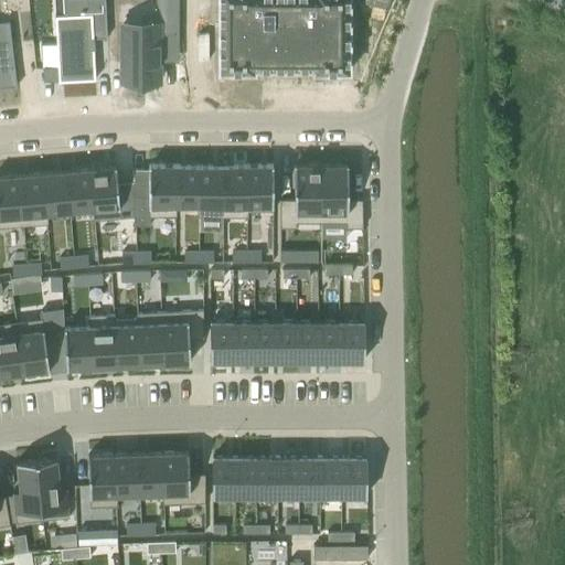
[(57,65),(42,66),(43,81),(57,80),(57,81),(95,78),(93,36),(106,36),(104,0),(62,0),(63,13),(54,14),(57,65)]
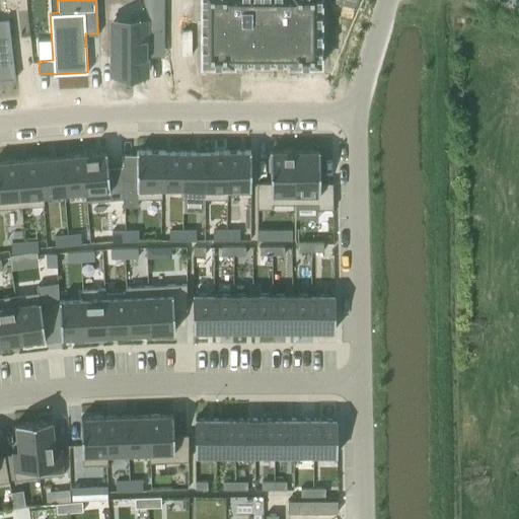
[(141,0),(142,21),(112,21),(112,74),(145,74),(145,31),(163,31),(163,14),(163,0),(141,0)]
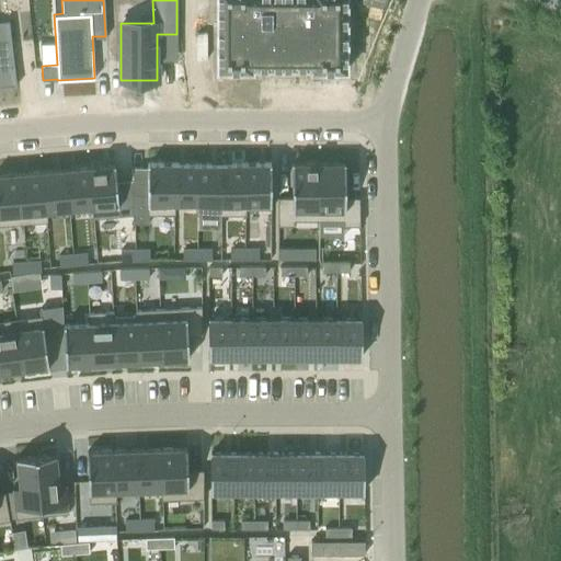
[(201,0),(176,0),(176,15),(202,15),(201,0)]
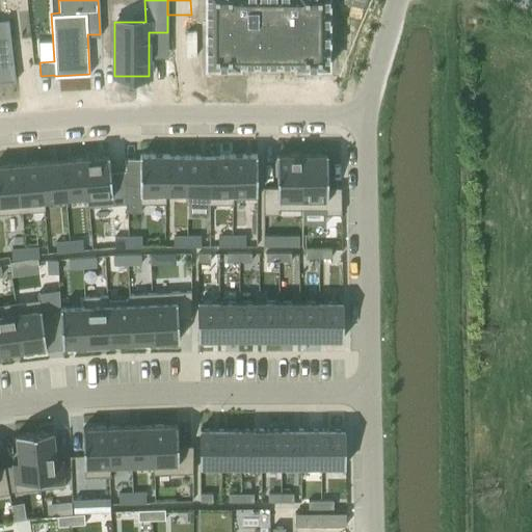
[(206,0),(206,67),(242,67),(242,63),(295,63),(295,67),(328,67),(327,0),(206,0)]
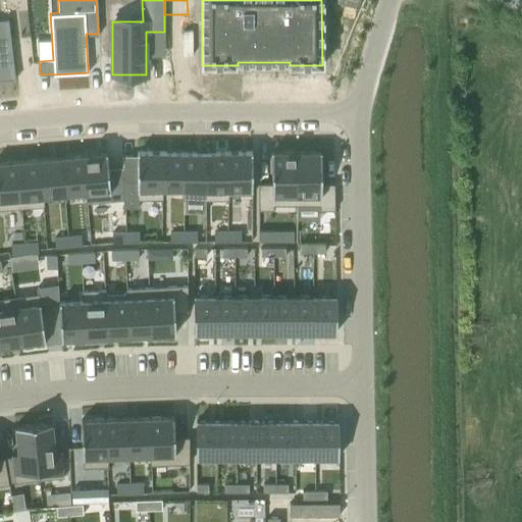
[(11,14),(0,15),(0,76),(17,75),(11,14)]
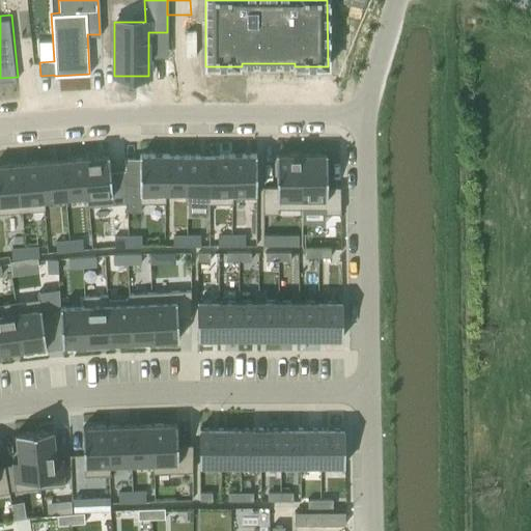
[(468,79),(466,88),(476,90),(478,82),(468,79)]
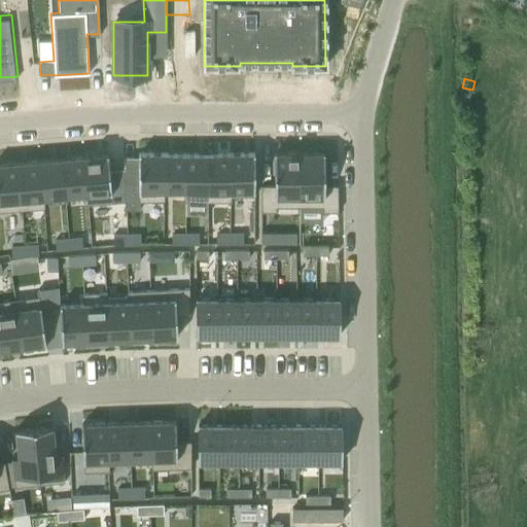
[(475,81),(472,90),(483,93),(485,83),(475,81)]
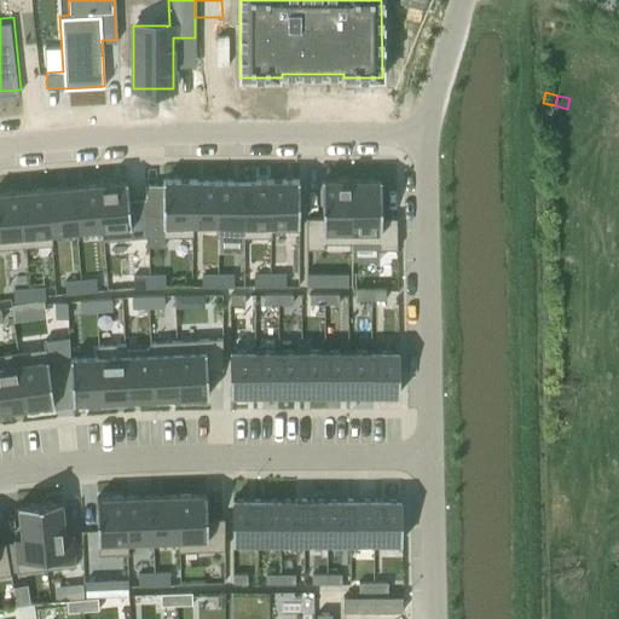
[(570,98),(567,109),(582,111),(584,102),(570,98)]
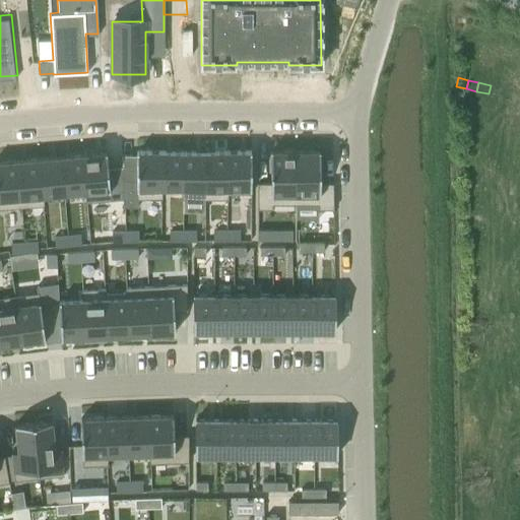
[(502,87),(500,96),(512,99),(514,90),(502,87)]
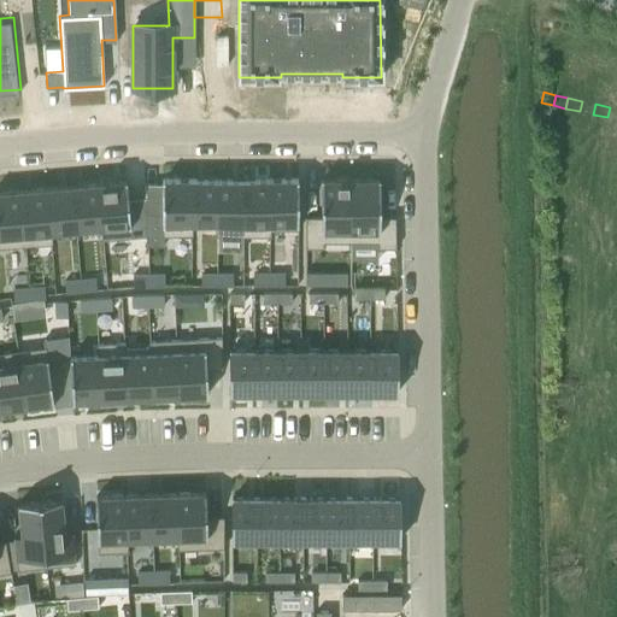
[(321,217),(305,217),(305,248),(323,248),(323,242),(350,242),(350,178),(321,178),(321,217)]
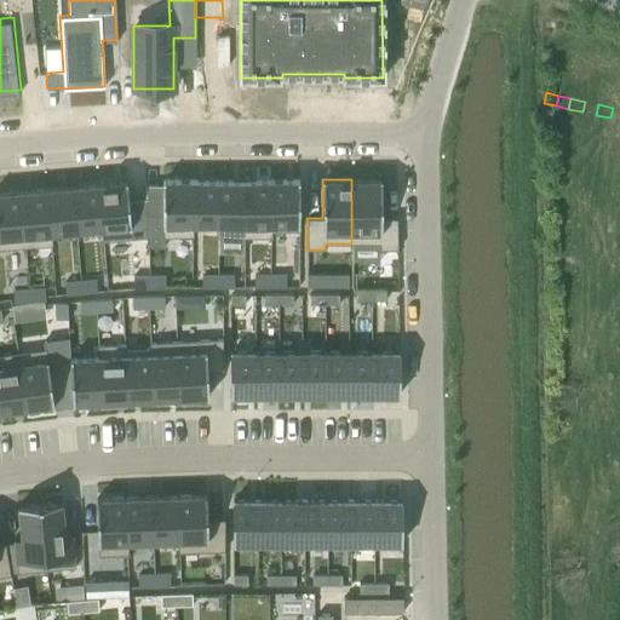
[(380,179),(351,179),(351,244),(379,244),(379,250),(397,250),(396,218),(380,218),(380,179)]
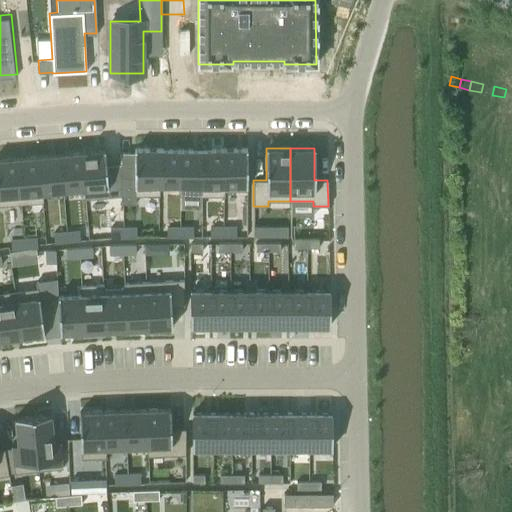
[(158,149),(134,149),(134,195),(159,195),(159,186),(158,186),(158,149)]
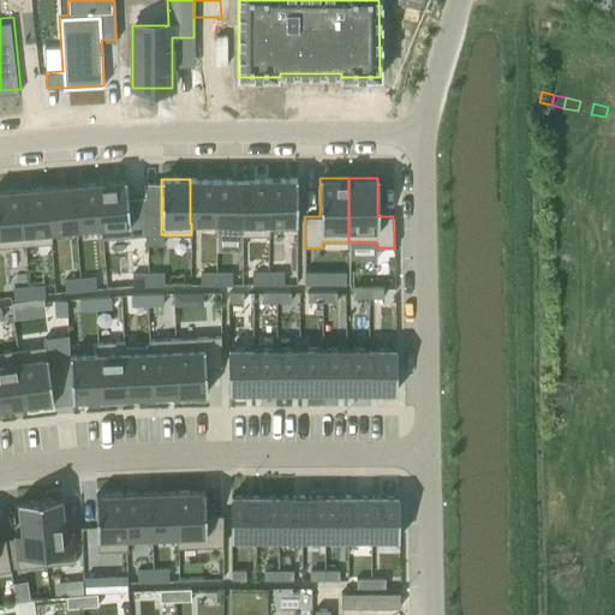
[(215,179),(190,179),(190,224),(191,224),(214,224),(215,224),(215,179)]
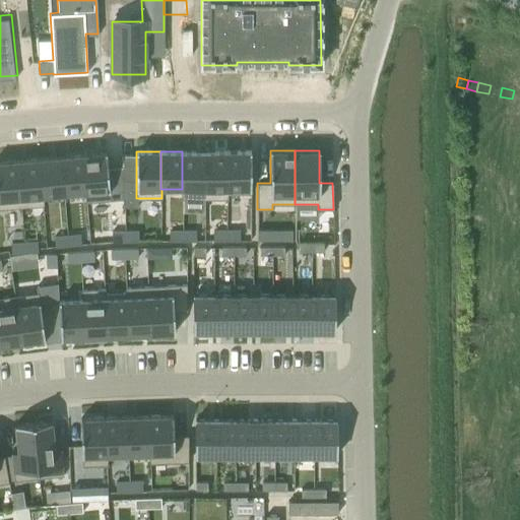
[(182,189),(181,189),(181,198),(204,198),(204,151),(182,151),(182,189)]
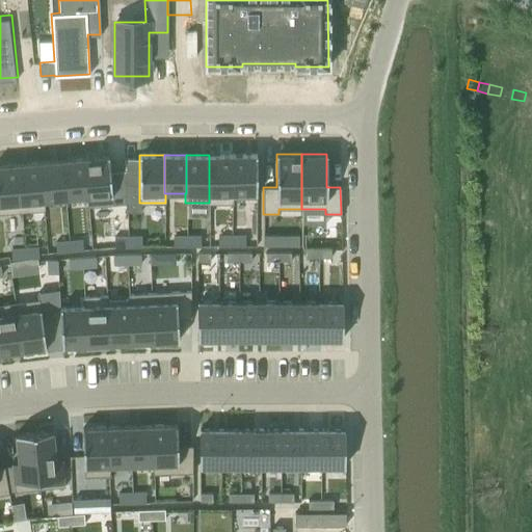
[(232,155),(209,155),(209,203),(233,203),(233,198),(232,198),(232,155)]
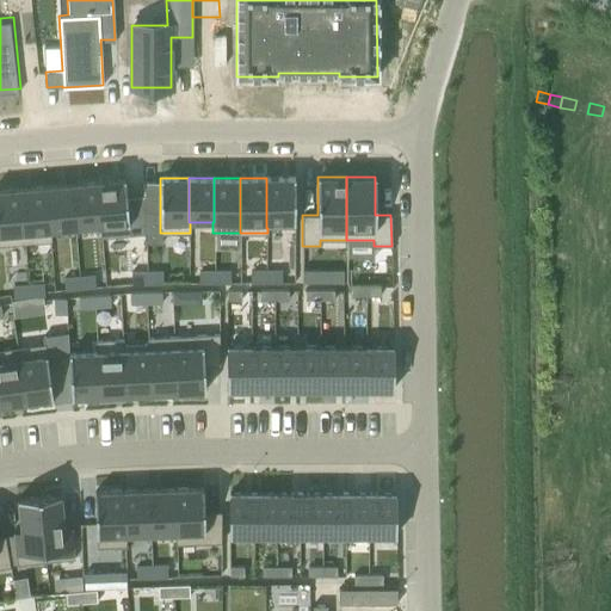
[(295,178),(266,178),(266,228),(267,228),(295,227),(295,178)]
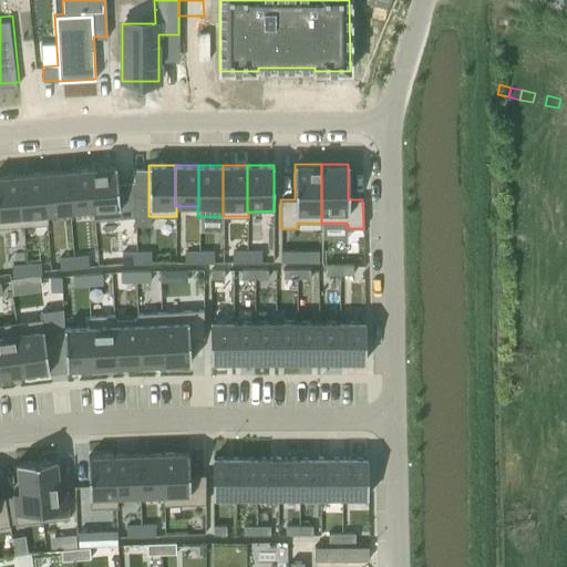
[(115,166),(90,168),(93,209),(92,209),(93,220),(120,217),(115,166)]
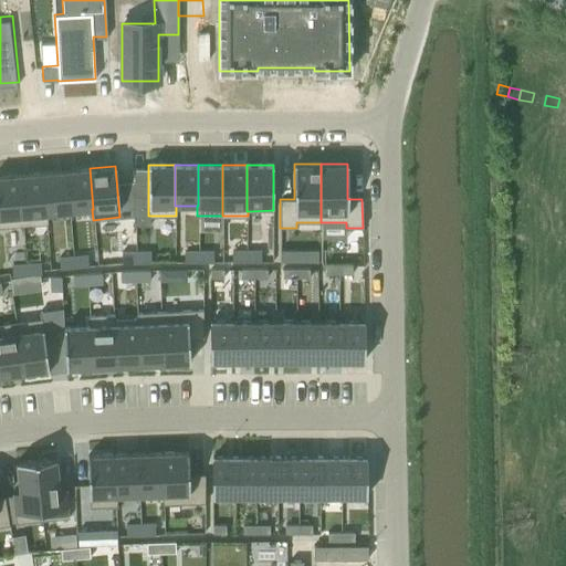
[(90,168),(65,170),(69,211),(92,209),(93,209),(90,168)]
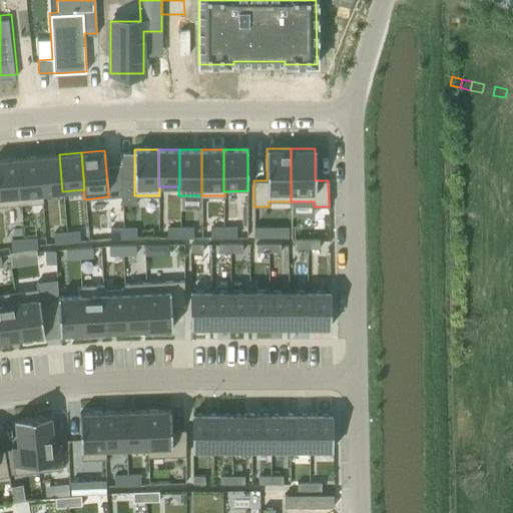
[(59,154),(38,156),(41,193),(42,193),(62,191),(59,154)]
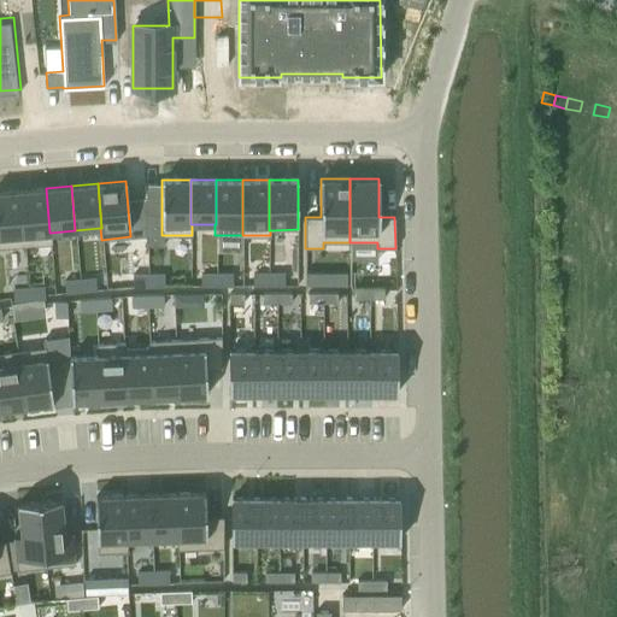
[(46,188),(19,191),(24,246),(52,244),(51,233),(50,233),(46,188)]
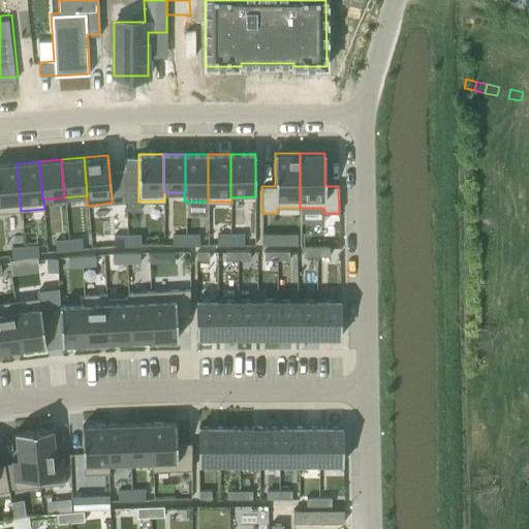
[(17,163),(0,163),(0,212),(21,211),(17,163)]
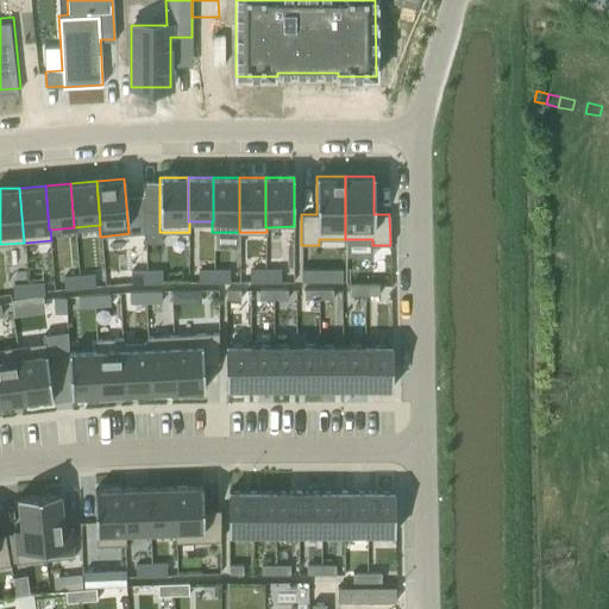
[(583,190),(571,190),(571,202),(583,202),(583,190)]
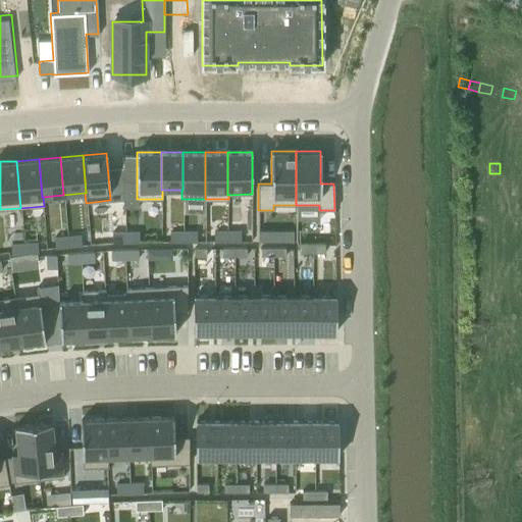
[(509,163),(500,163),(500,173),(509,172),(509,163)]
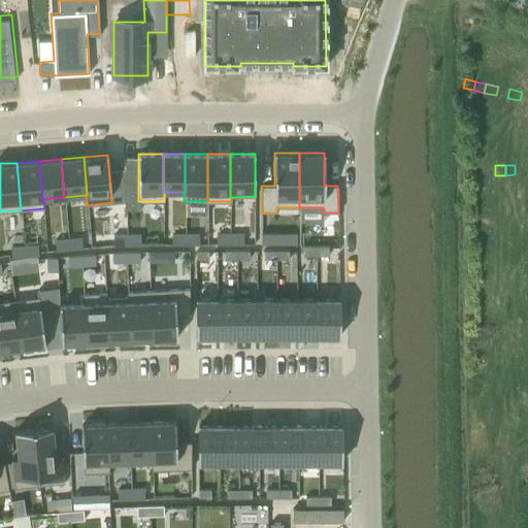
[(525,165),(515,165),(515,174),(525,174),(525,165)]
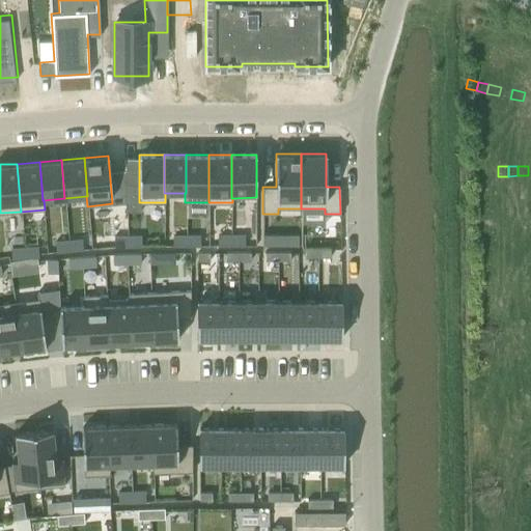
[(186,231),(172,232),(172,243),(187,243),(186,231)]
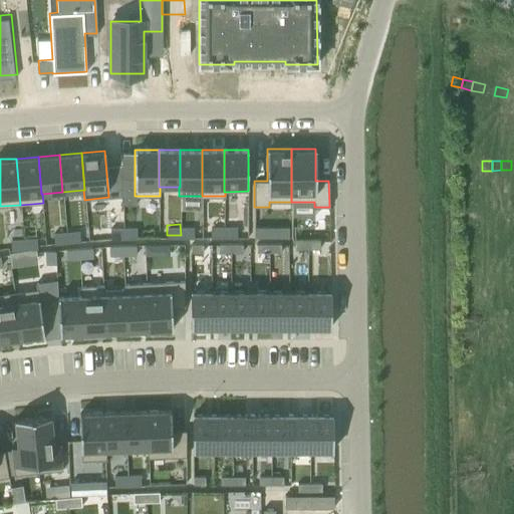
[(193,224),(180,224),(181,235),(194,234),(193,224)]
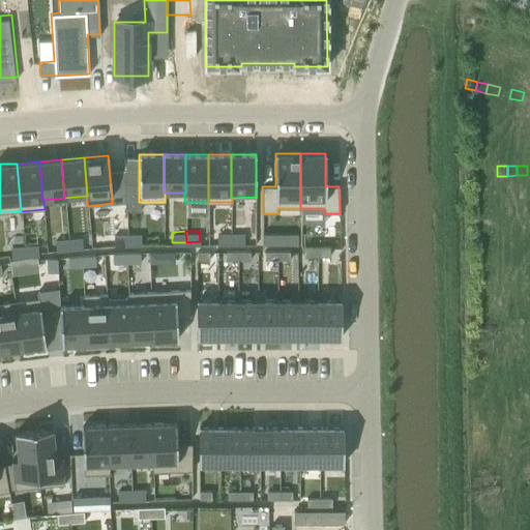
[(231,231),(217,231),(217,241),(231,241),(231,231)]
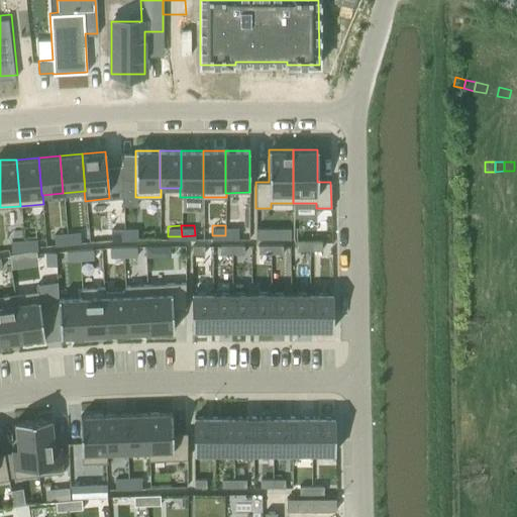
[(238,225),(225,225),(225,235),(238,235),(238,225)]
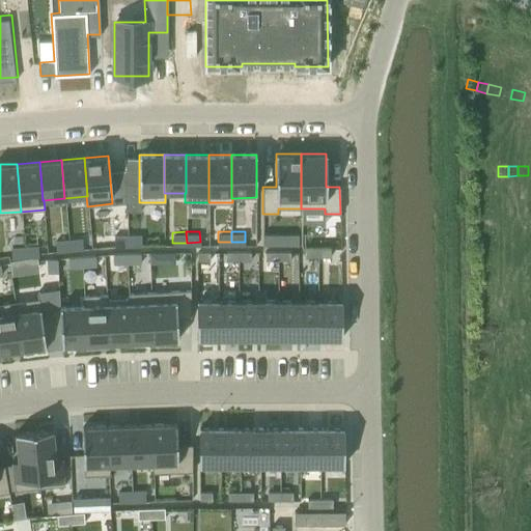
[(262,234),(262,246),(273,246),(273,234),(262,234)]
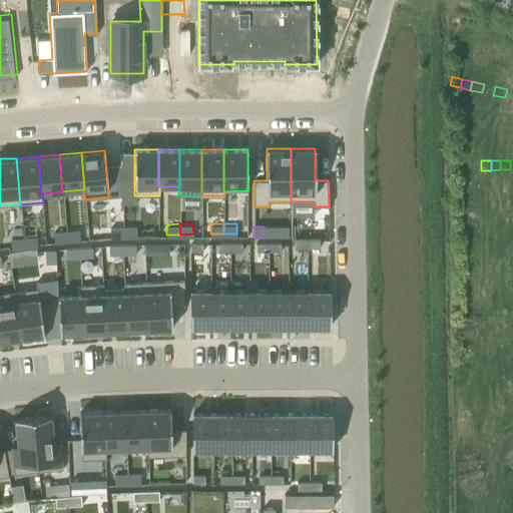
[(79,227),(66,228),(67,238),(80,237),(79,227)]
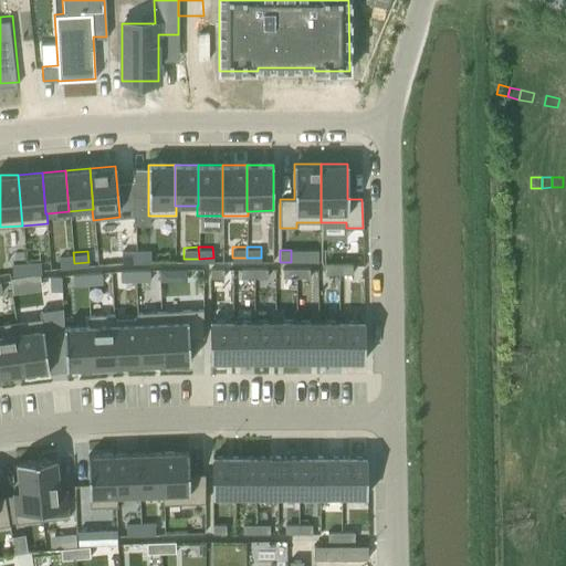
[(73,252),(59,253),(60,264),(74,263),(73,252)]
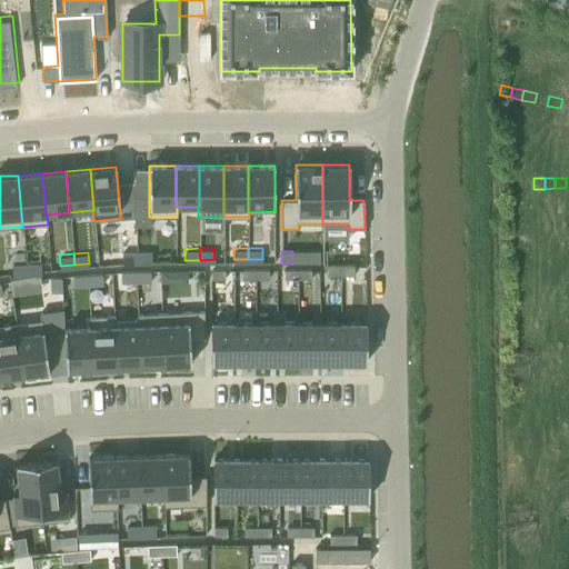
[(137,253),(122,253),(122,265),(137,265),(137,253)]
